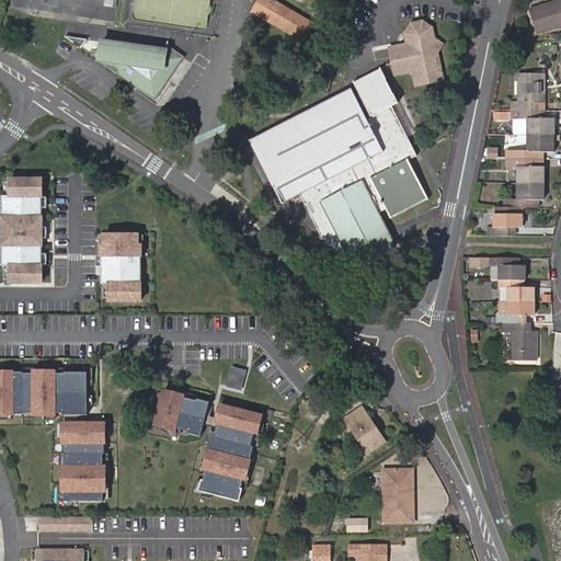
[(312,23),(292,10),(289,14),(270,2),(264,0),(262,0),(256,10),(304,38),(312,23)]
